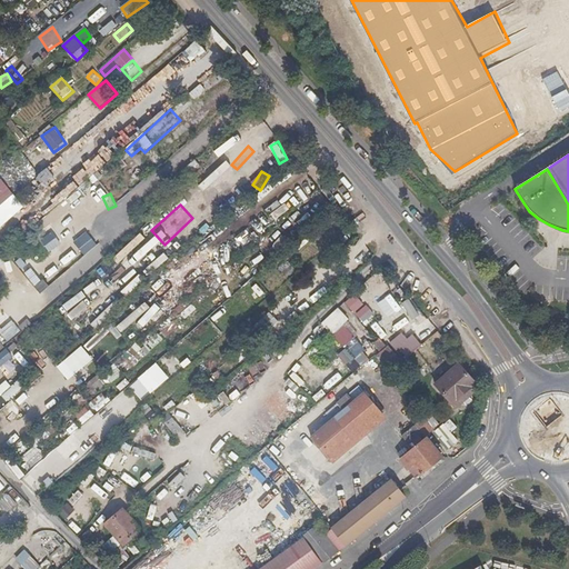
[(49,251),(61,243),(52,230),(40,239),(49,251)]
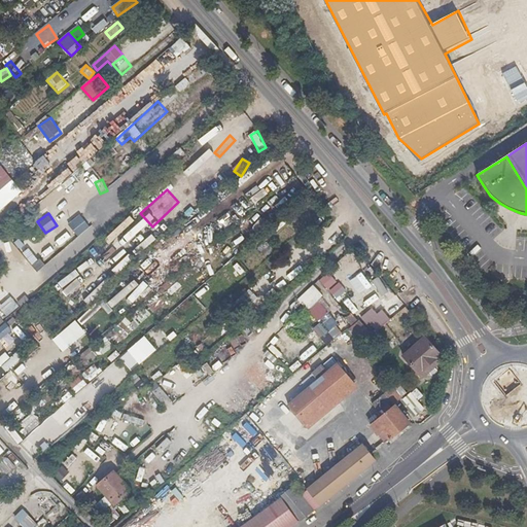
[(78,237),(91,226),(80,214),(68,224),(78,237)]
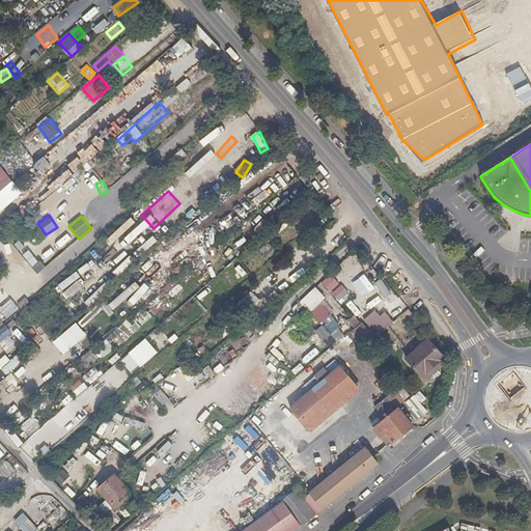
[(32,267),(38,261),(30,250),(24,255),(32,267)]
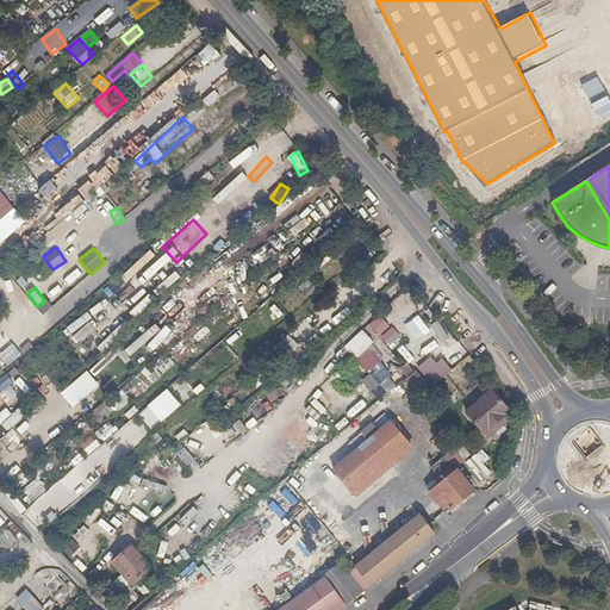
[(322,311),(332,325),(347,313),(336,300),(322,311)]
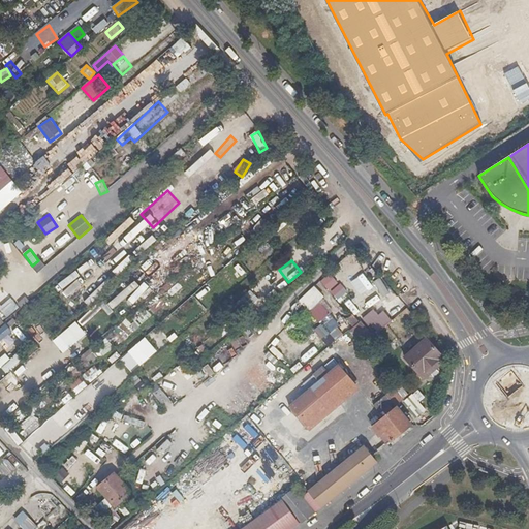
[(238,279),(246,274),(241,266),(232,271),(238,279)]
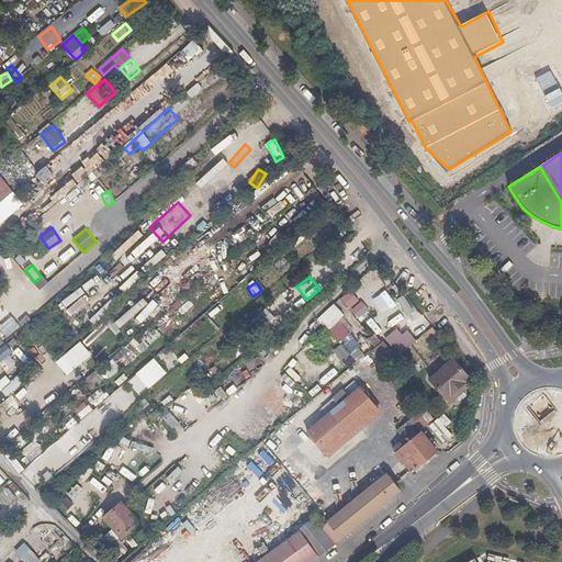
[(340,302),(360,319),(369,310),(349,291),(340,302)]
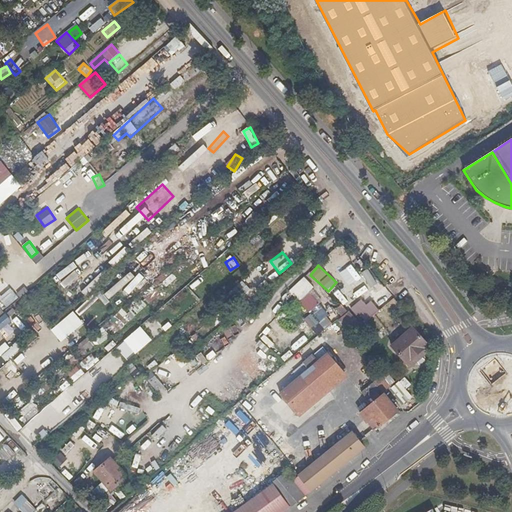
[(356,278),(360,275),(352,265),(348,268),(356,278)]
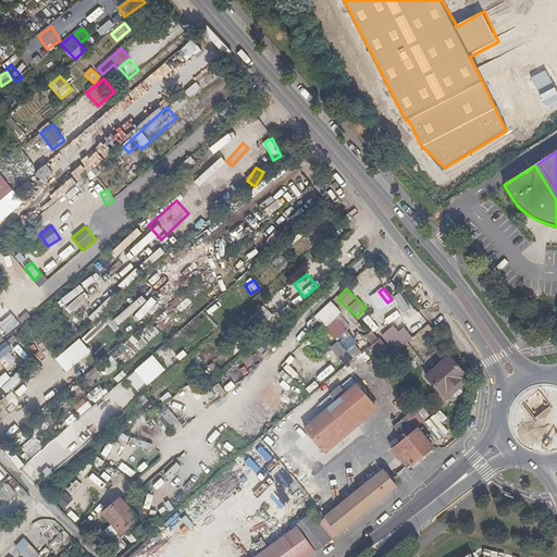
[(401,293),(393,298),(407,319),(415,313),(401,293)]
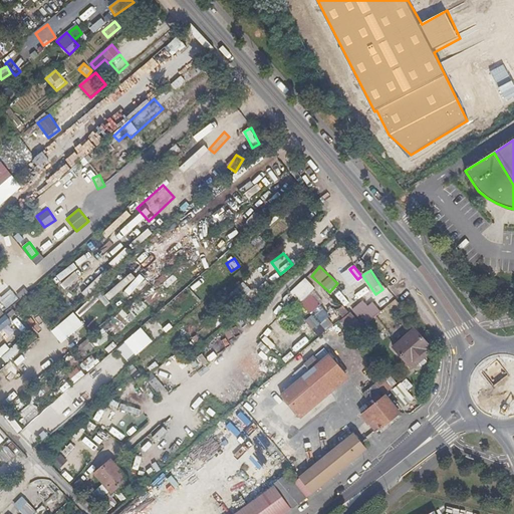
[(62,283),(66,288),(81,277),(77,271),(62,283)]
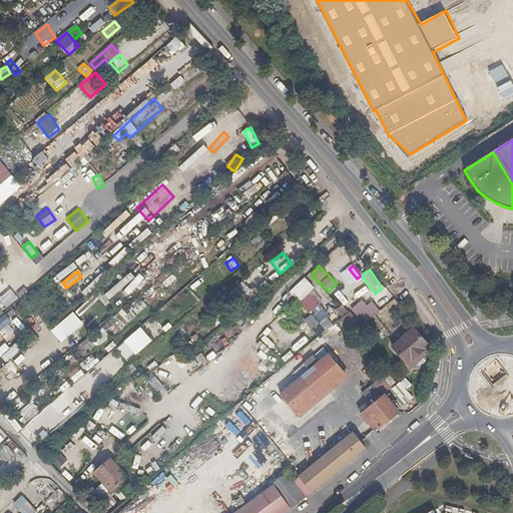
[(80,282),(84,285),(96,274),(93,271),(80,282)]
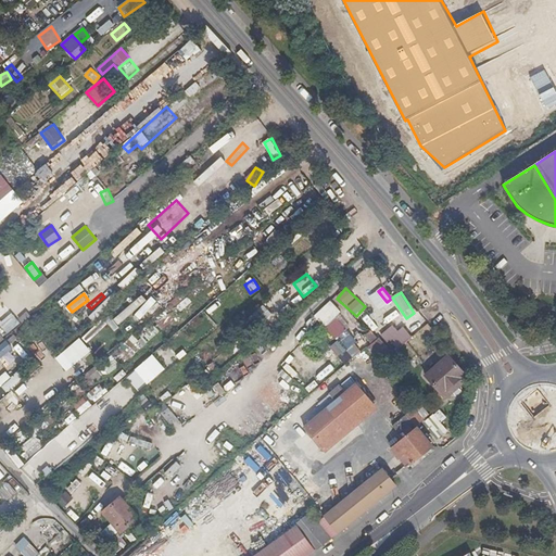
[(329,363),(337,371),(364,350),(337,316),(344,310),(335,299),(315,314),(338,342),(331,348),(338,356),(329,363)]
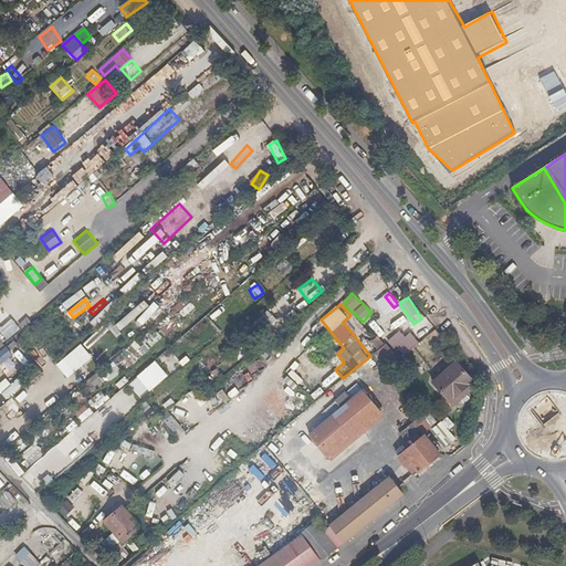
[(0,331),(8,341),(21,329),(12,320),(0,328),(0,331)]
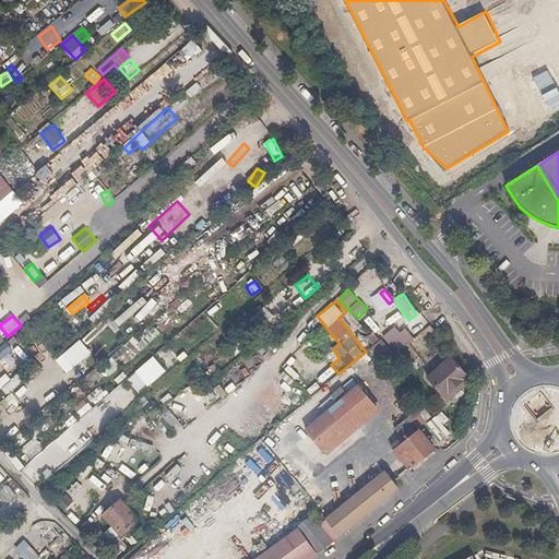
[(375,333),(381,329),(369,316),(364,321),(375,333)]
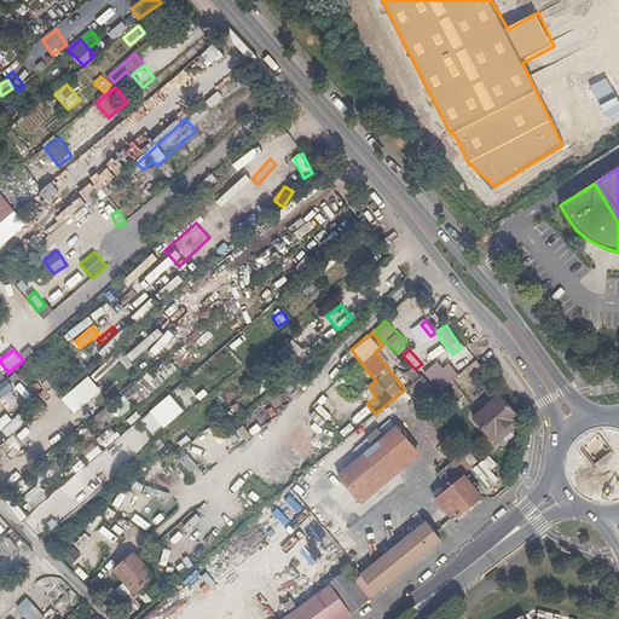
[(472,354),(456,364),(460,371),(475,360),(472,354)]
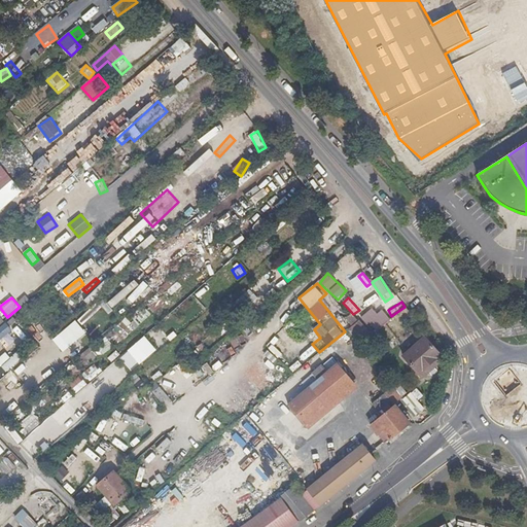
[(392,319),(383,310),(378,314),(372,308),(361,318),(376,334),(392,319)]
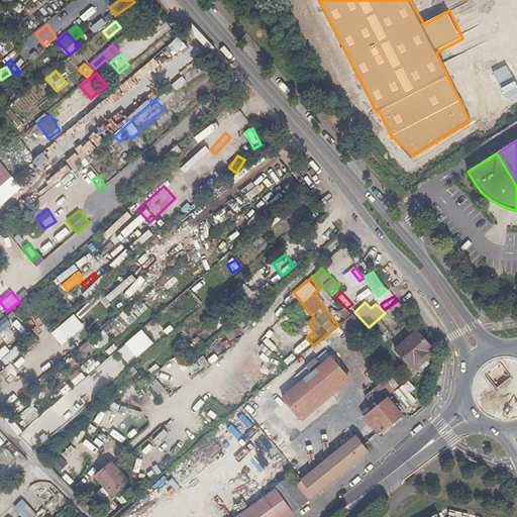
[(117,340),(146,308),(141,303),(129,316),(123,310),(106,329),(117,340)]
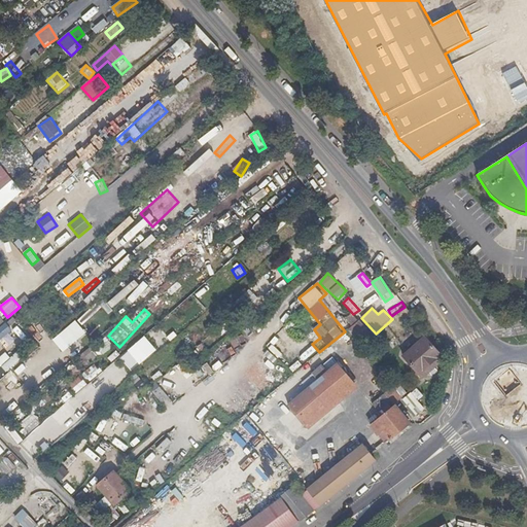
[(360,320),(349,329),(357,342),(370,334),(360,320)]
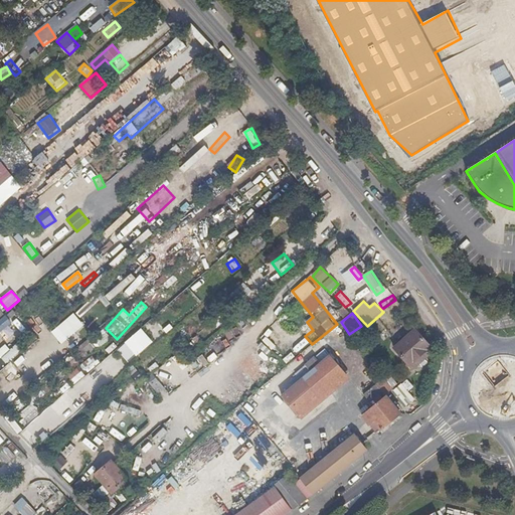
[(51,332),(61,345),(86,327),(74,314),(51,332)]
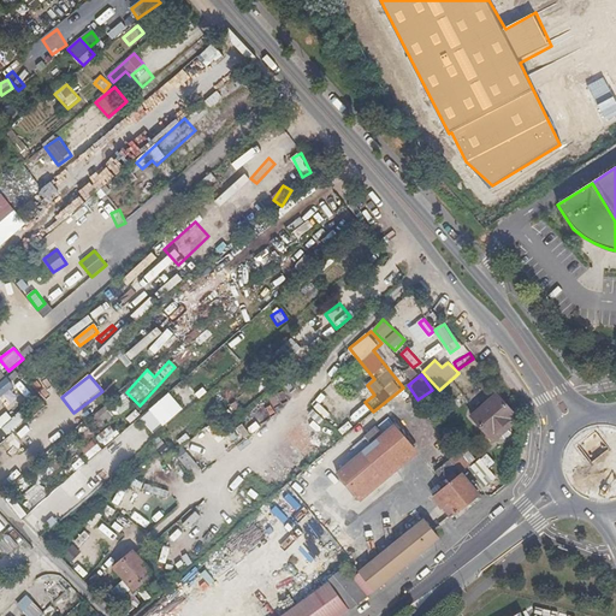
[(0,398),(15,388),(7,379),(0,385),(0,398)]
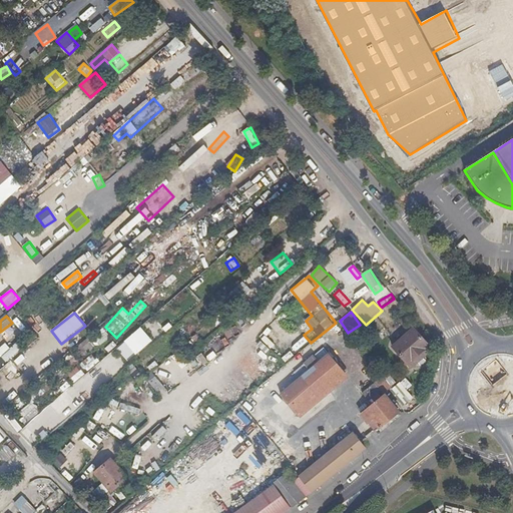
[(142,326),(150,337),(161,329),(154,318),(142,326)]
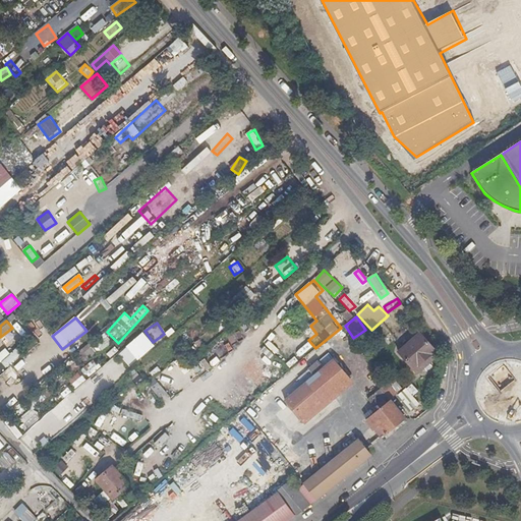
[(264,341),(280,359),(289,351),(273,333),(264,341)]
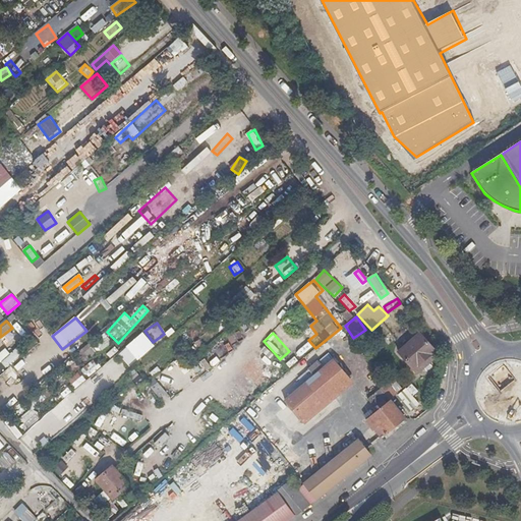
[(421,333),(400,351),(418,373),(440,354),(421,333)]
